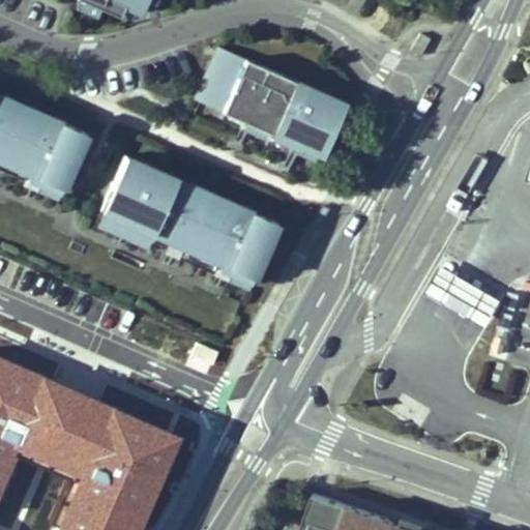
[(98,5),(86,0),(77,0),(74,6),(94,16),(98,5)]
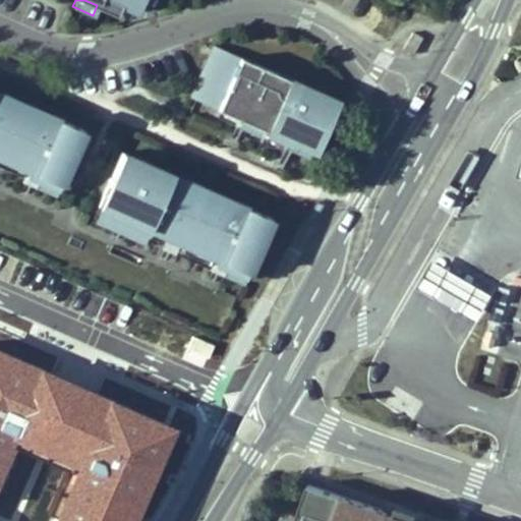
[(84,0),(97,5),(116,13),(120,3),(136,10),(140,0),(84,0)]
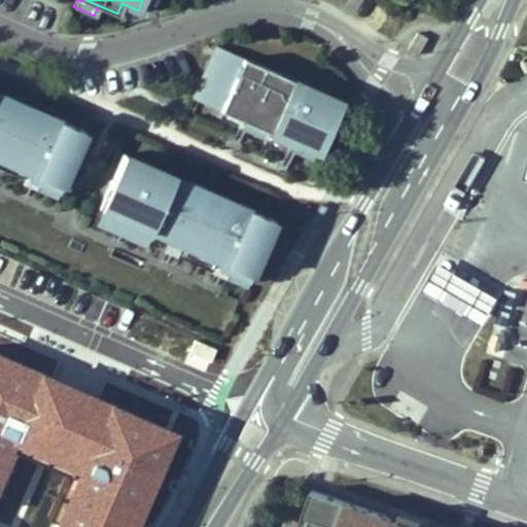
[(423,44),(426,38),(417,33),(408,49),(416,54),(422,43),(423,44)]
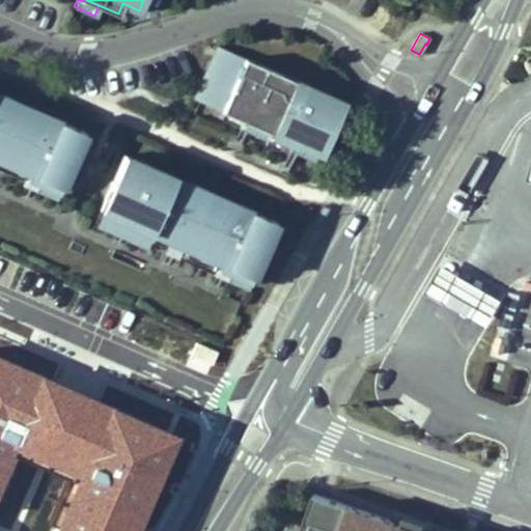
[(323,155),(345,103),(303,84),(304,82),(288,75),(287,77),(219,47),(195,100),(211,106),(225,112),(228,105),(235,108),(232,116),(236,117),(253,124),(266,130),(281,137),(287,139),(323,155)]
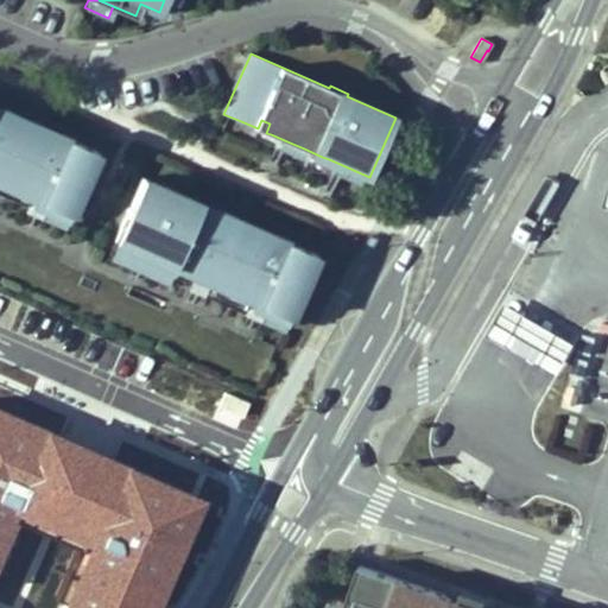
[(97,151),(0,108),(0,182),(6,185),(20,191),(37,198),(43,202),(61,209),(70,214),(97,151)]
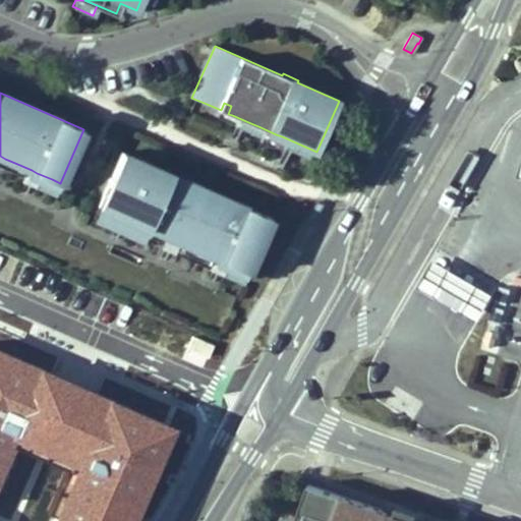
[(228,114),(231,106),(224,103),(221,110),(226,113),(228,114)]
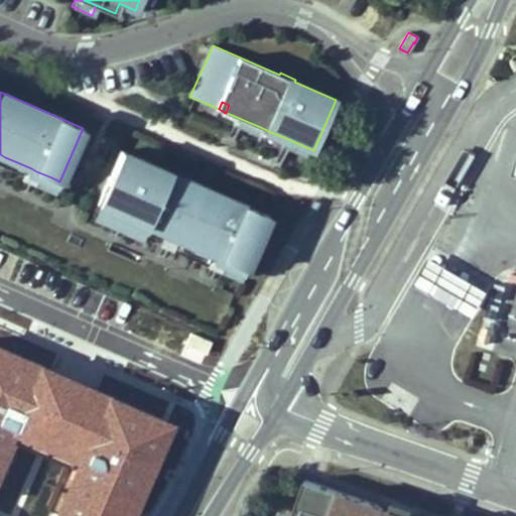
[(219,109),(205,103),(202,109),(221,118),(224,112),(219,109)]
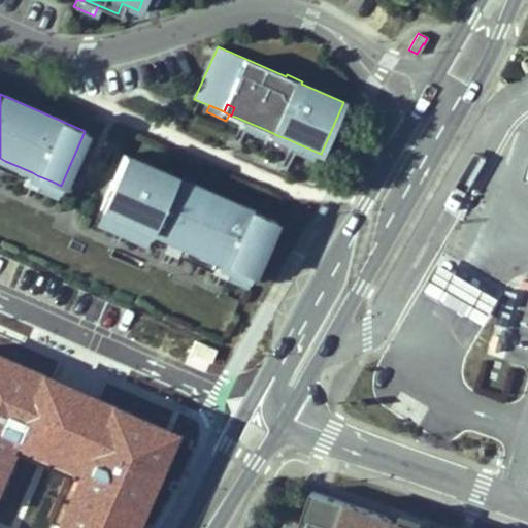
[(232,123),(235,117),(231,116),(229,114),(226,121),(232,123)]
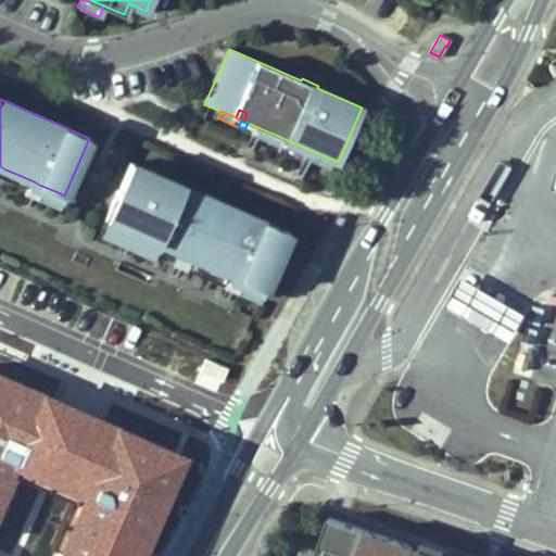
[(265,130),(248,123),(244,129),(262,137),(265,130)]
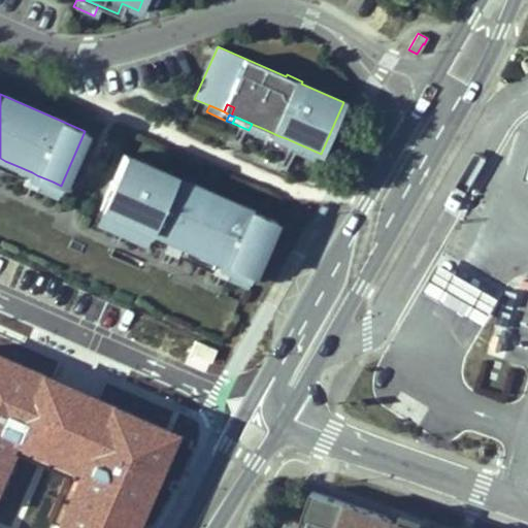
[(276,142),(279,136),(264,129),(261,135),(276,142)]
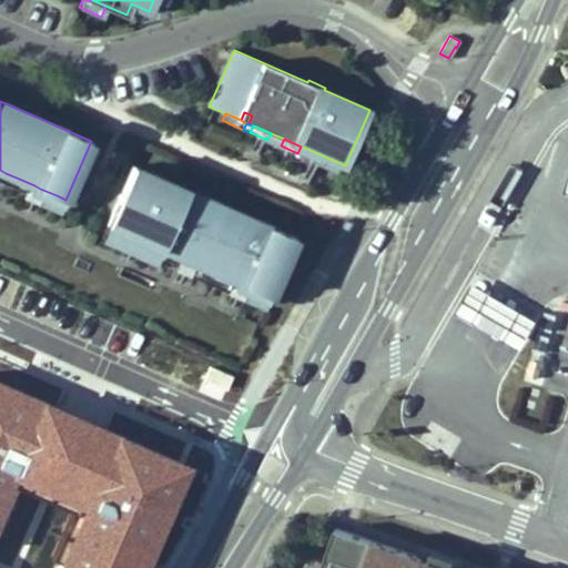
[(304,156),(307,149),(301,146),(297,153),(304,156)]
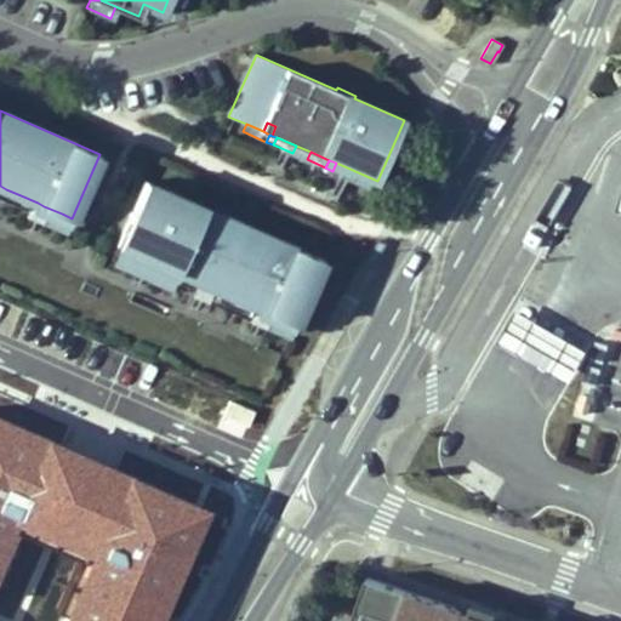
[(323,258),(146,181),(117,245),(125,249),(143,257),(151,261),(170,268),(184,275),(198,280),(201,272),(210,275),(206,284),(210,286),(228,295),(243,301),(260,308),(267,311),(285,319),(295,323),(323,258)]
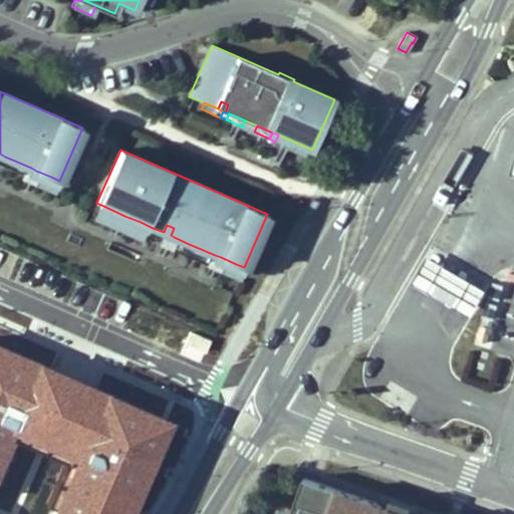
[(28,175),(31,168),(17,162),(14,169),(28,175)]
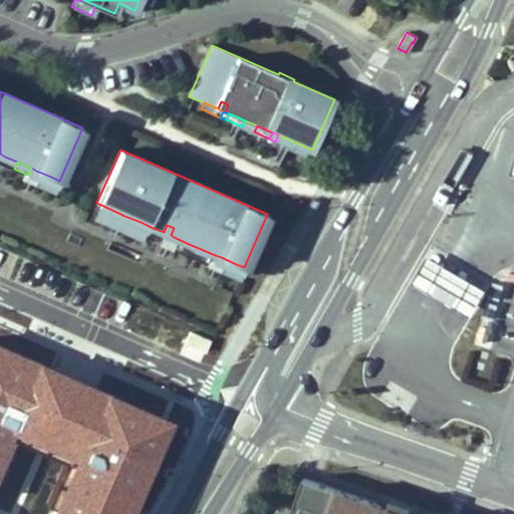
[(33,177),(36,171),(31,168),(28,175),(33,177)]
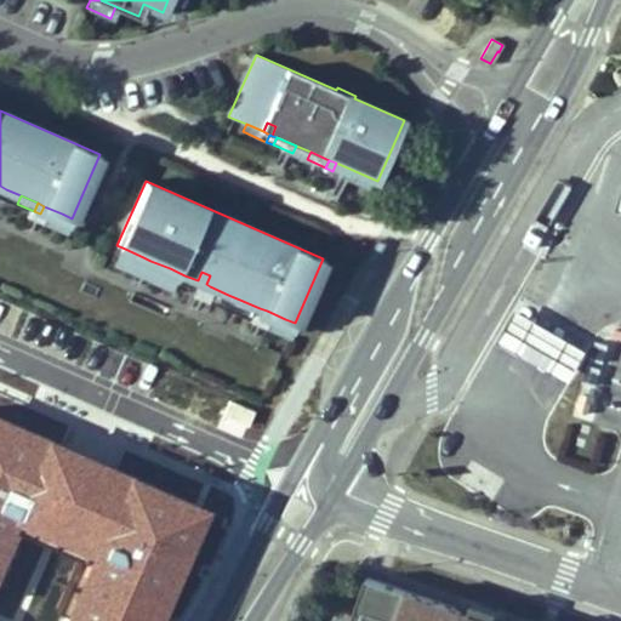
[(62,214),(44,206),(40,214),(58,222),(62,214)]
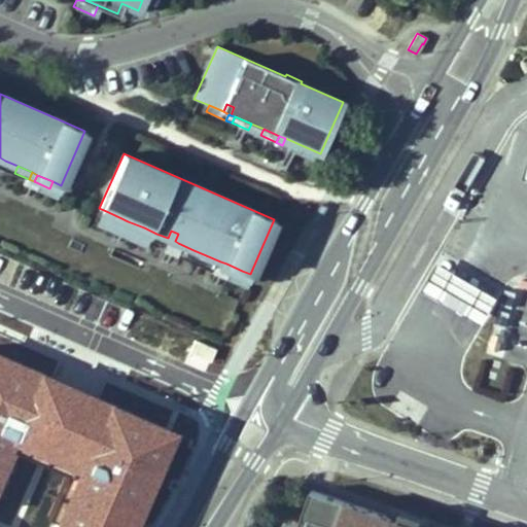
[(118,225),(121,218),(106,211),(103,218),(118,225)]
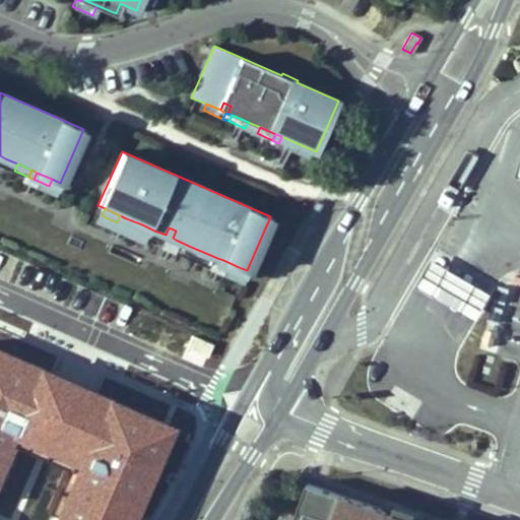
[(139,232),(142,224),(126,218),(123,224),(139,232)]
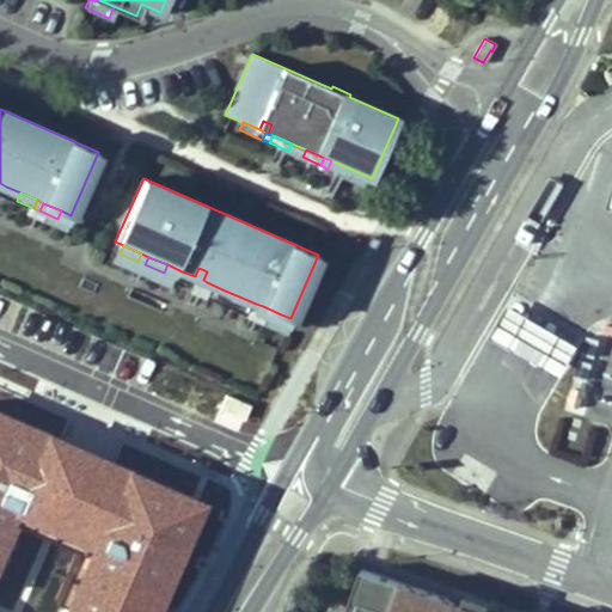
[(203,280),(207,271),(199,268),(195,276),(200,279),(203,280)]
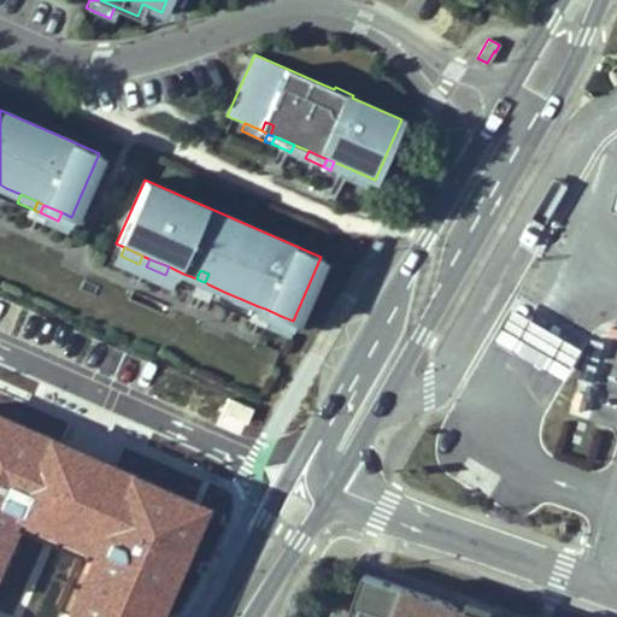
[(198,289),(201,281),(197,278),(183,274),(180,281),(198,289)]
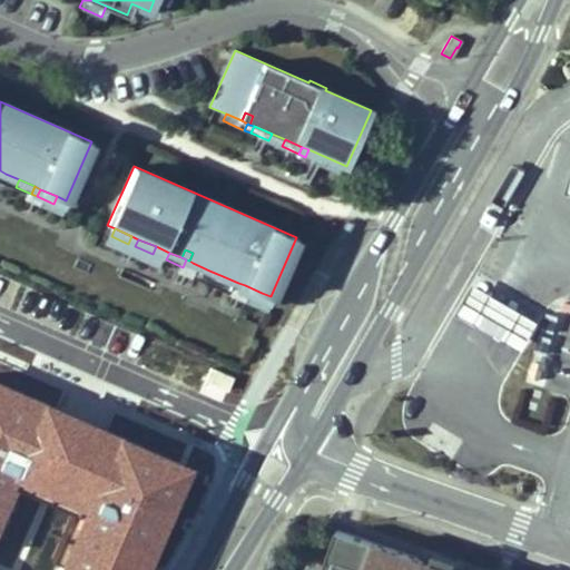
[(189,271),(193,263),(189,261),(186,259),(183,267),(189,271)]
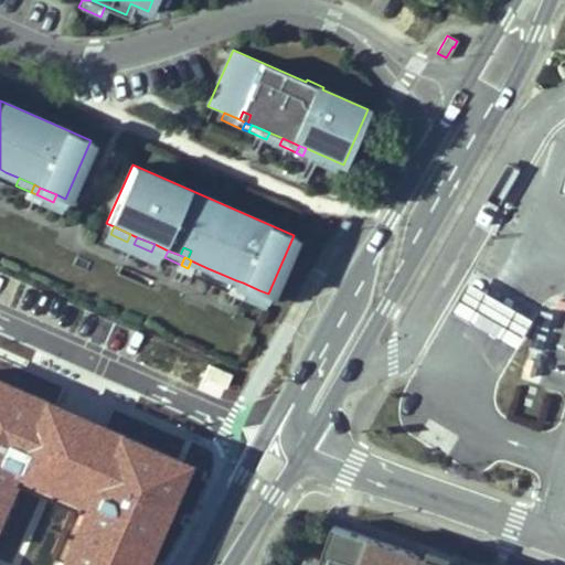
[(204,275),(208,268),(191,260),(188,268),(204,275)]
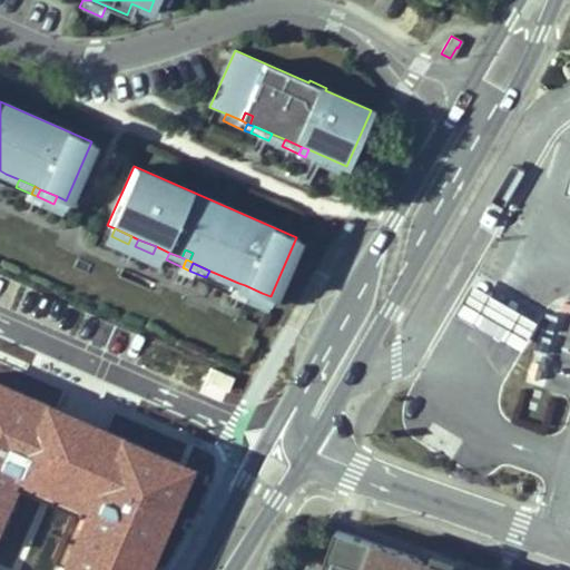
[(235,291),(238,283),(223,276),(219,284),(235,291)]
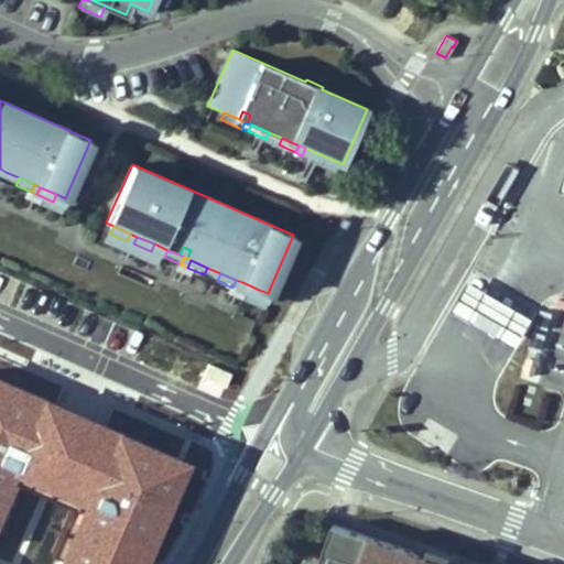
[(239,290),(242,282),(236,280),(232,288),(239,290)]
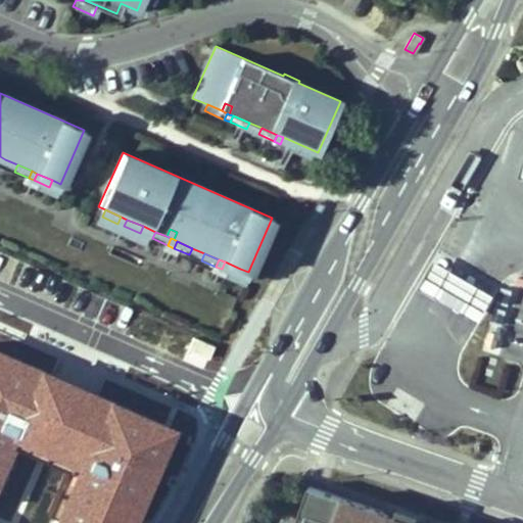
[(240,269),(225,262),(222,269),(237,276),(240,269)]
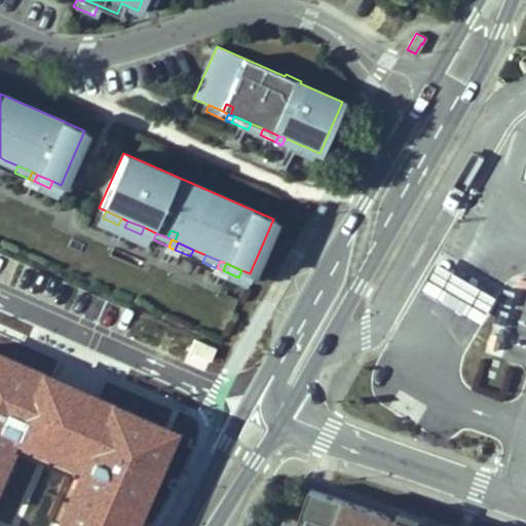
[(497,298),(437,263),(421,290),(482,325),(497,298)]
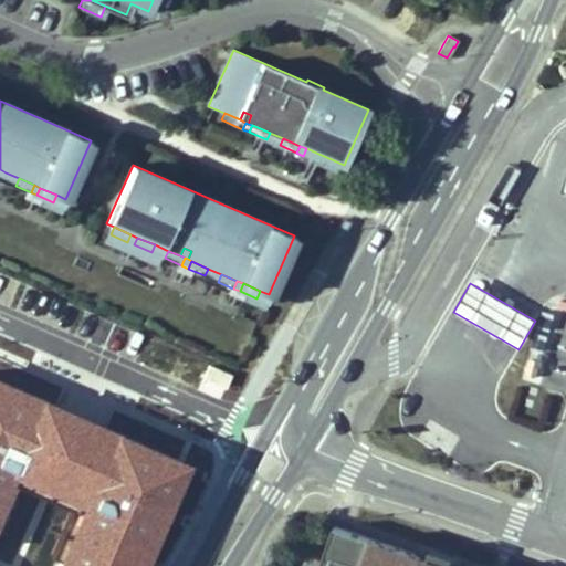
[(0,507),(17,472),(85,502),(56,565),(126,565),(132,555),(139,537),(149,542),(185,463),(0,381),(0,507)]
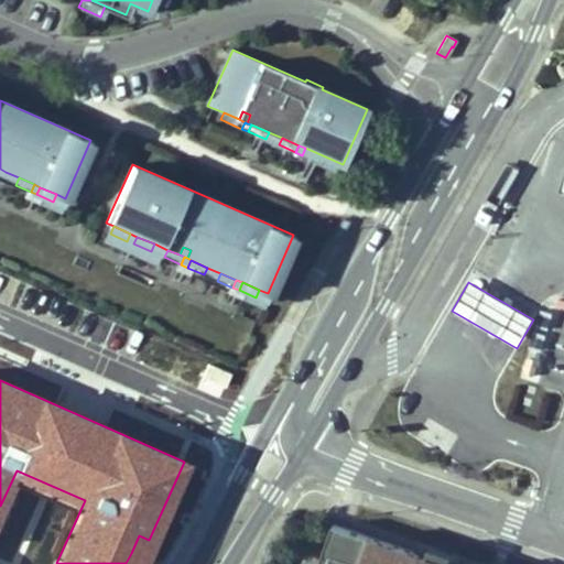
[(448,563),(335,523),(322,560),(314,556),(311,563),(303,563),(302,563),(448,563)]
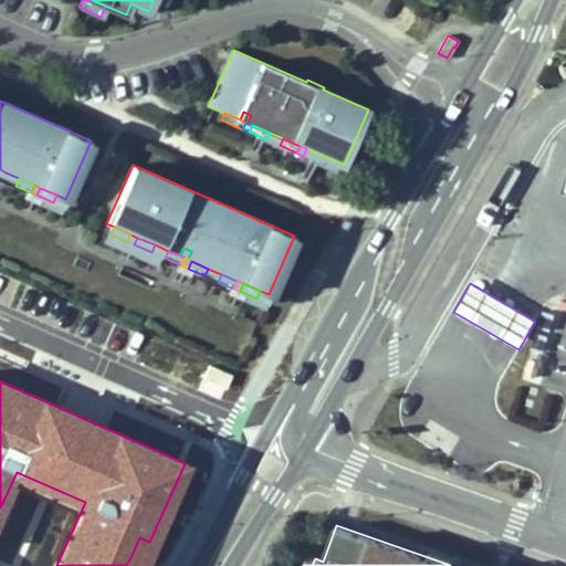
[(149,542),(139,537),(132,555),(142,559),(149,542)]
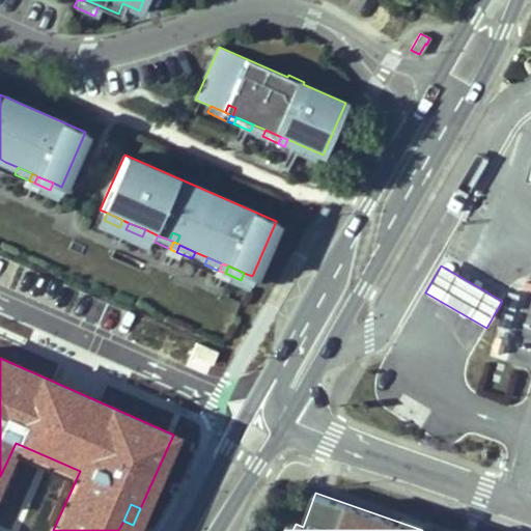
[(130,530),(133,525),(123,521),(118,530),(130,530)]
